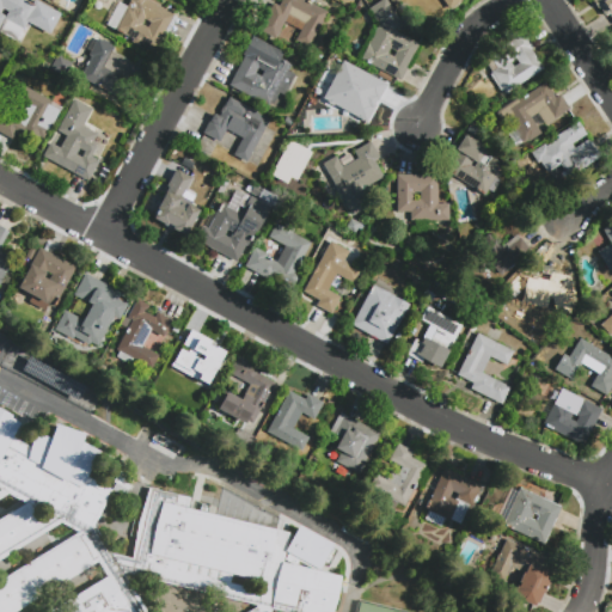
[(0,0),(20,0),(35,7),(57,20),(49,36),(30,25),(19,44),(0,34),(0,0)]
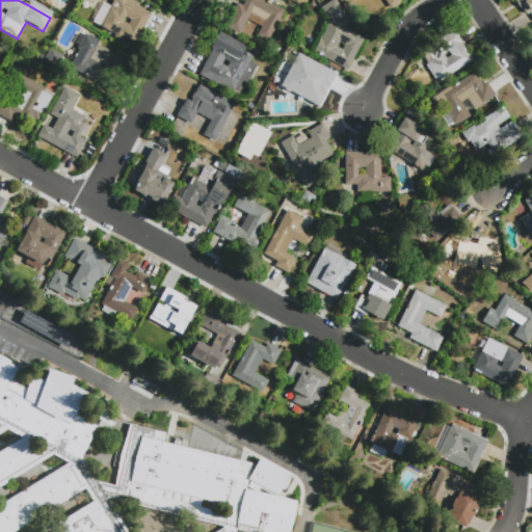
[(127,0),(152,12),(134,44),(123,37),(122,40),(114,36),(115,34),(91,21),(102,2),(110,6),(113,0),(127,0)]
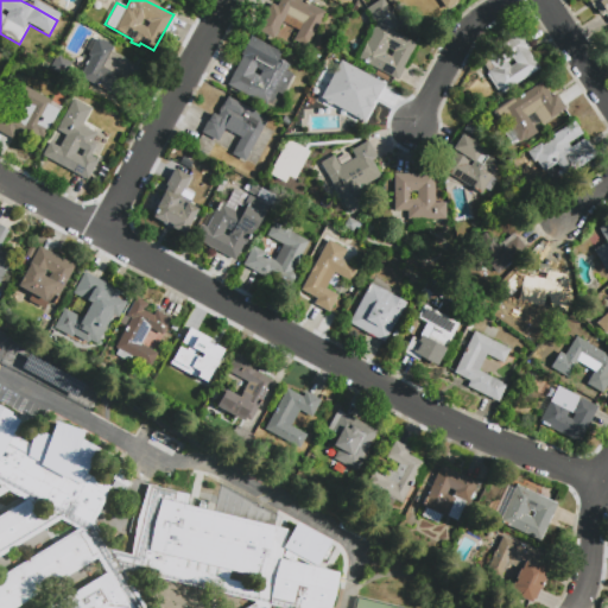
[(299,0),(325,14),(306,50),(293,43),(303,26),(286,18),(274,42),(257,32),(271,5),(277,8),(280,0),(299,0)]
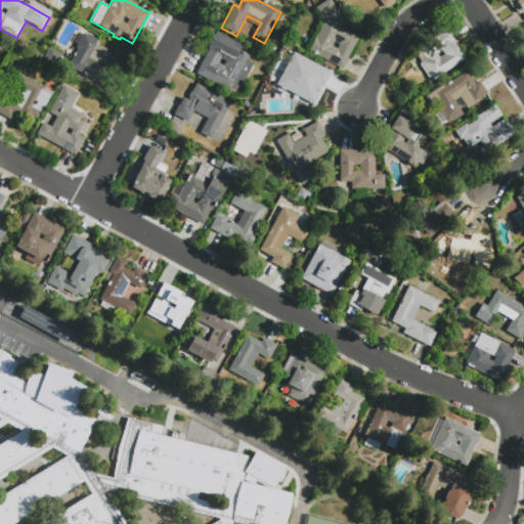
[(359,38),(343,69),(309,50),(324,20),(315,8),(326,0),(331,0),(343,17),(338,26),(359,38)]
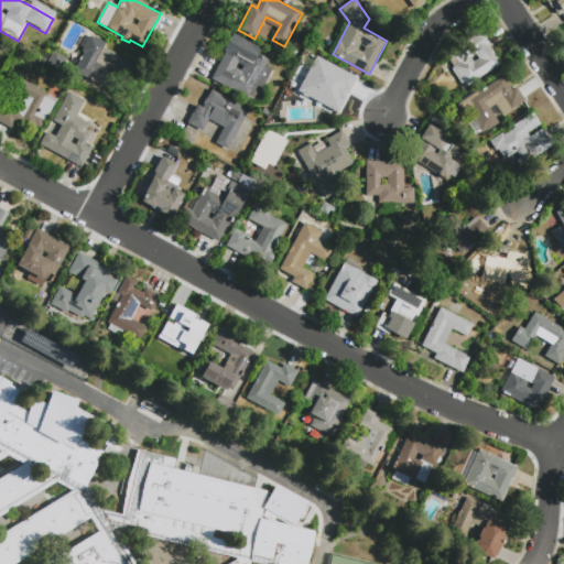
[(425,0),(427,3),(414,11),(407,0),(425,0)]
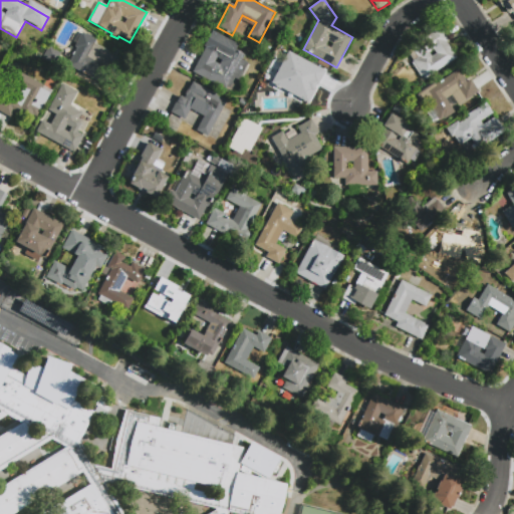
[(513,13),(509,17),(503,7),(501,8),(497,2),(499,1),(498,0),(513,0),(513,13)]
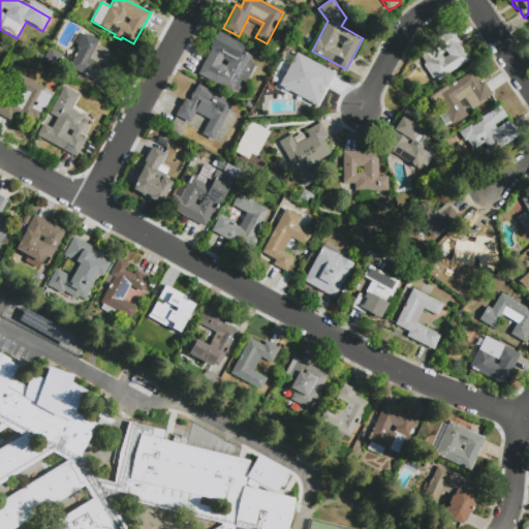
[(453,29),(461,42),(459,43),(470,61),(437,82),(418,55),(432,45),(431,43),(453,29)]
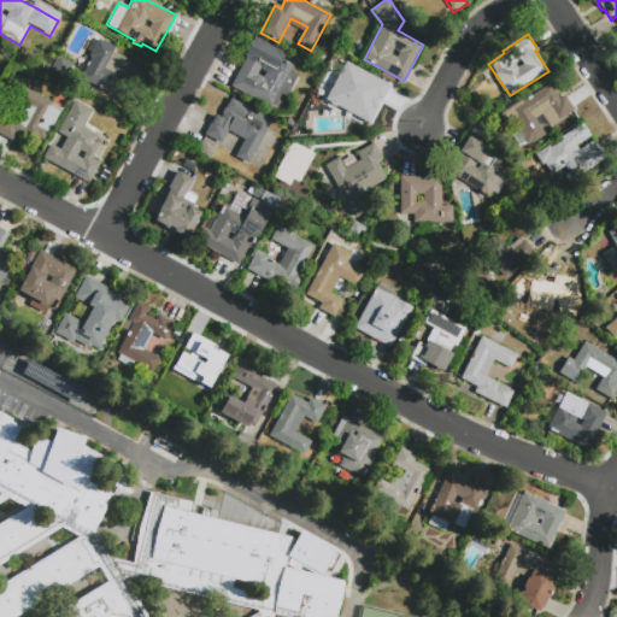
[(231,84),(246,57),(244,56),(253,36),(285,53),(282,59),(293,66),(291,71),(298,75),(286,95),(281,93),(275,105),(272,104),(271,106),(231,84)]
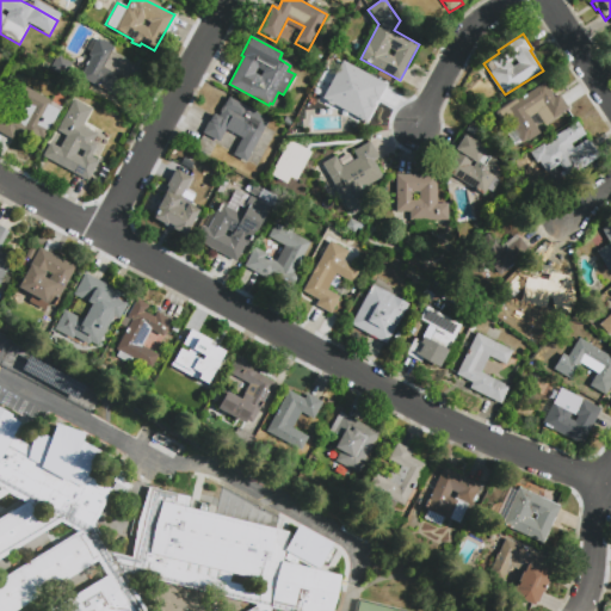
[(102,39),(110,43),(109,44),(113,48),(111,51),(128,60),(127,62),(142,71),(134,87),(129,85),(122,99),(80,76),(91,56),(88,55),(97,38),(102,41),(102,39)]
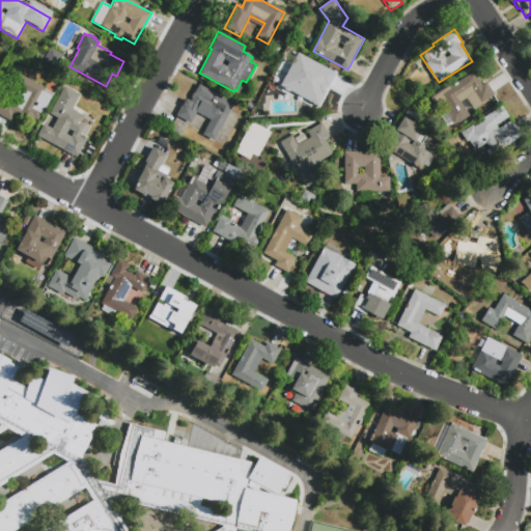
[(55,67),(42,60),(50,48),(62,54),(55,67)]
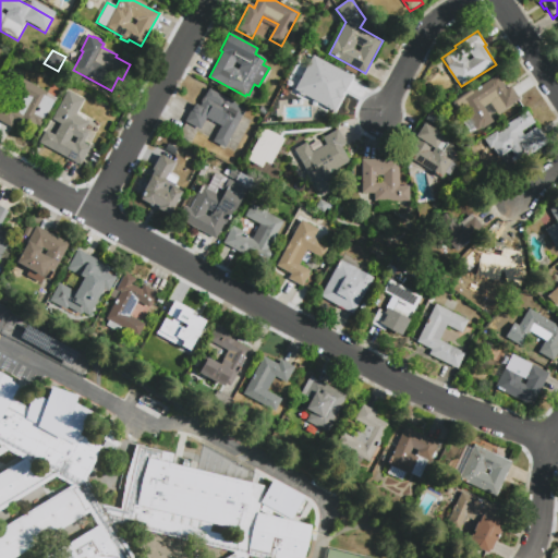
[(331,69),(350,79),(332,111),(295,92),(307,70),(325,79),(320,86),(325,89),(327,85),(324,83),(331,69)]
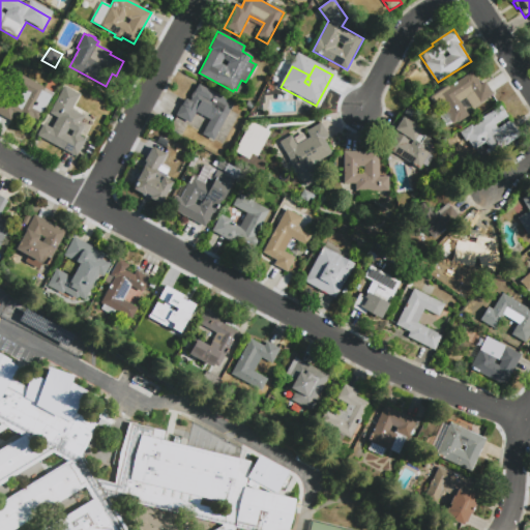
[(35,117),(31,124),(12,115),(10,119),(0,113),(0,94),(17,105),(24,90),(10,82),(17,70),(47,87),(46,89),(53,93),(39,119),(35,117)]
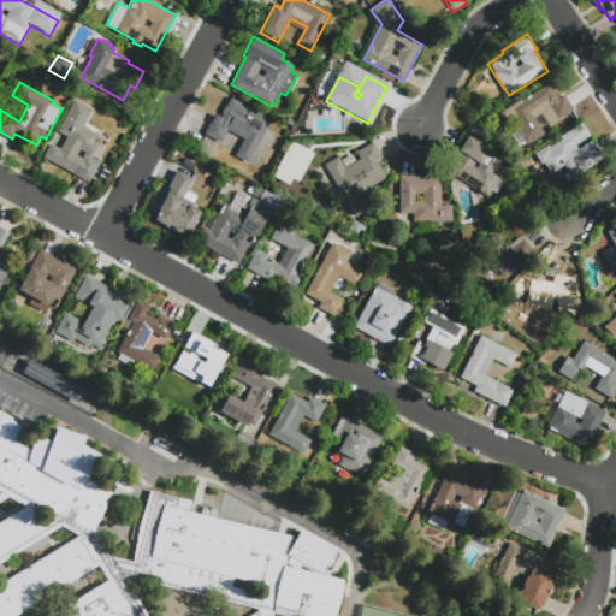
[(562,95),(572,110),(549,125),(540,113),(534,118),(544,134),(532,142),(531,140),(526,143),(517,129),(521,126),(515,118),(507,123),(499,112),(521,98),(522,100),(549,83),(558,98),(562,95)]
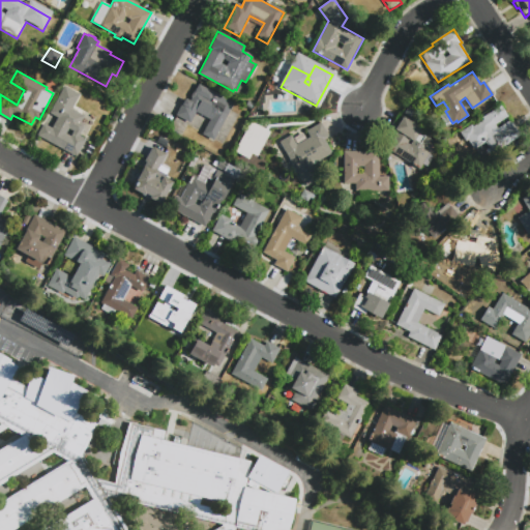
[(175,115),(184,97),(188,99),(198,83),(232,102),(213,139),(202,133),(209,119),(195,112),(189,122),(175,115)]
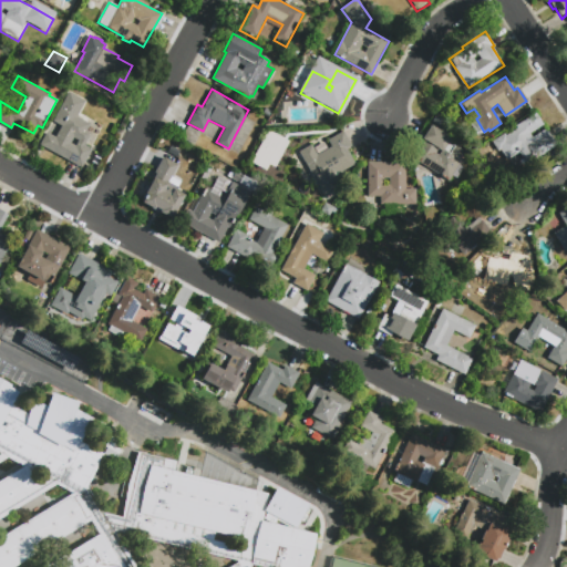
[(91,148),(82,166),(39,144),(45,132),(54,136),(60,125),(51,121),(66,91),(84,100),(78,112),(90,119),(88,123),(89,123),(85,131),(90,133),(84,144),(91,148)]
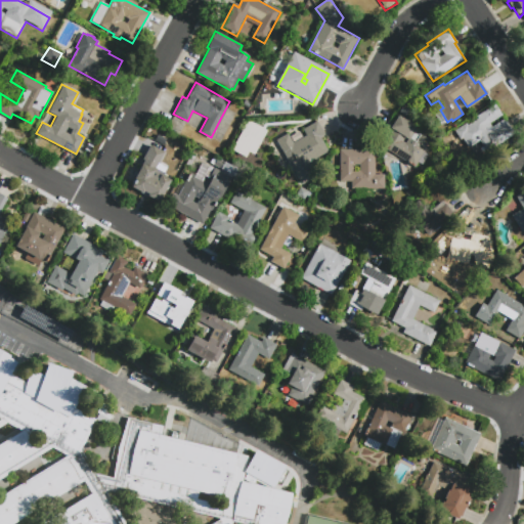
[(245,101),(251,104),(249,110),(242,105),(245,101)]
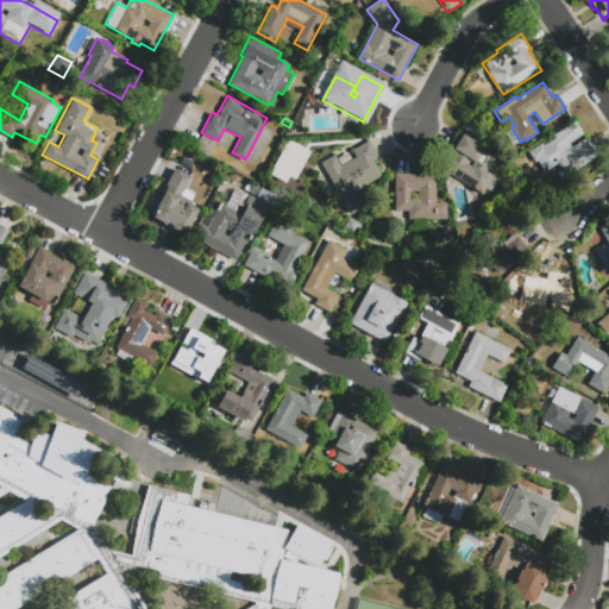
[(588,142),(597,156),(565,176),(557,163),(545,171),(538,161),(534,162),(527,151),(541,143),(542,145),(554,138),(553,135),(575,121),(583,133),(569,143),(571,148),(584,139),(586,143),(588,142)]
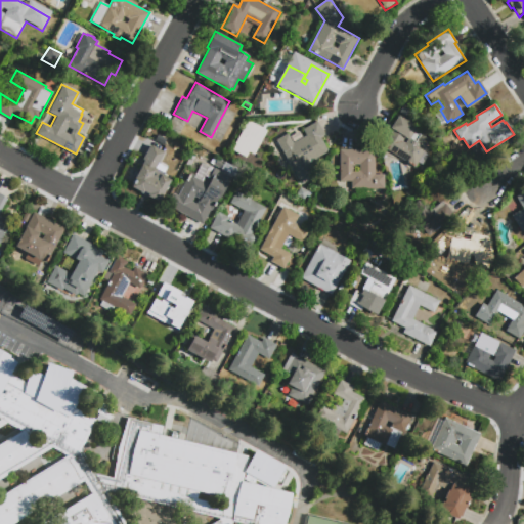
[(428,155),(422,165),(417,162),(413,167),(381,145),(392,129),(390,128),(397,115),(417,127),(415,130),(424,136),(420,143),(426,147),(424,151),(428,155)]
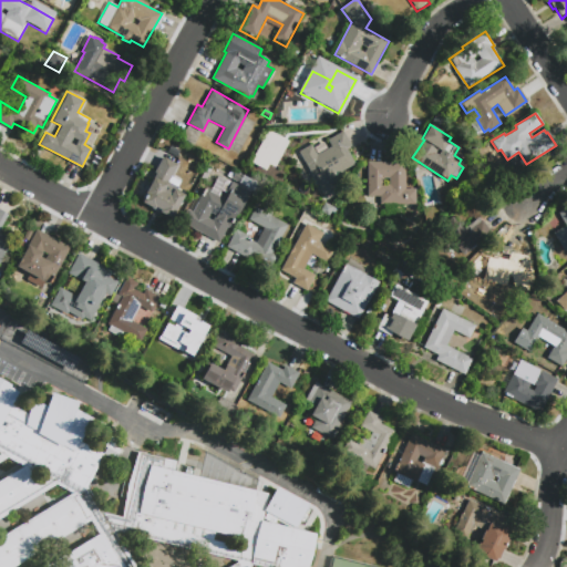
[(268,164),(274,166),(287,140),(265,130),(250,162),(265,169),(268,164)]
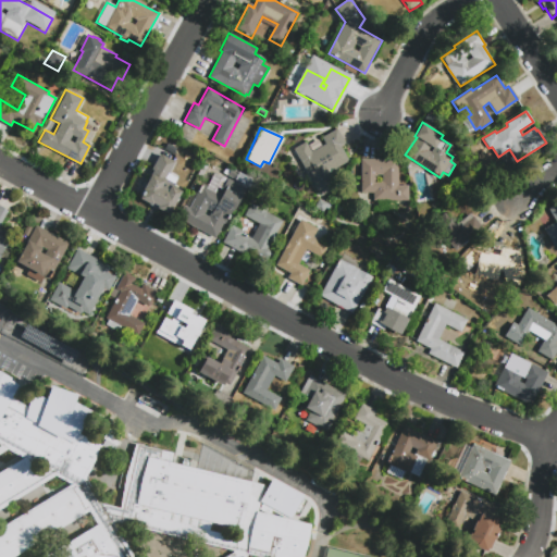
[(336,128),(344,141),(338,144),(347,159),(322,173),(331,188),(320,195),(294,148),(305,141),(311,152),(325,144),(322,137),(336,128)]
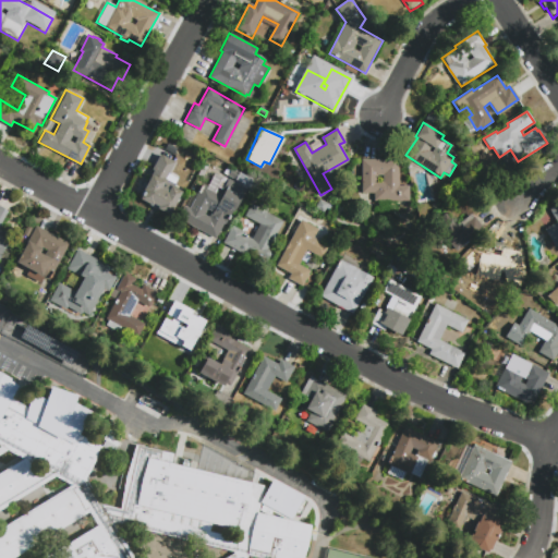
[(169,214),(138,197),(136,196),(160,153),(174,160),(173,162),(168,172),(177,178),(172,185),(181,190),(169,214)]
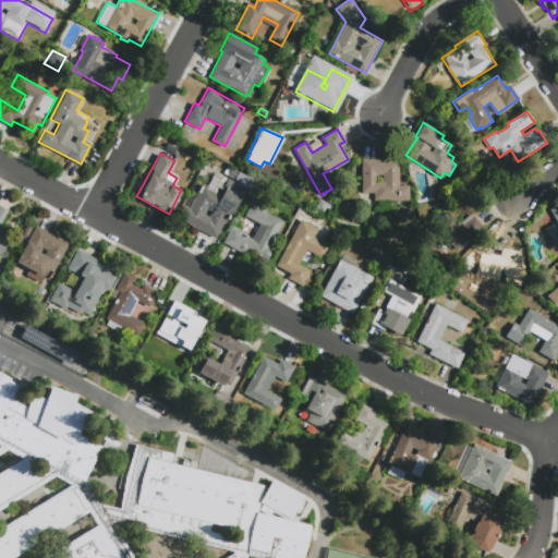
[(408,186),(408,201),(374,202),(374,194),(361,194),(361,160),(397,160),(397,186),(408,186)]
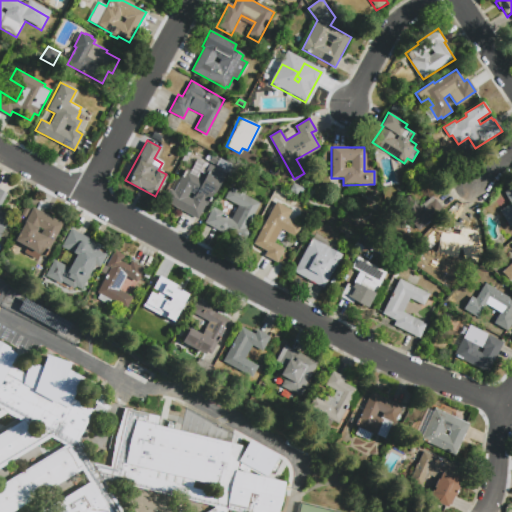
[(205,160),(209,153),(220,158),(216,165),(205,160)]
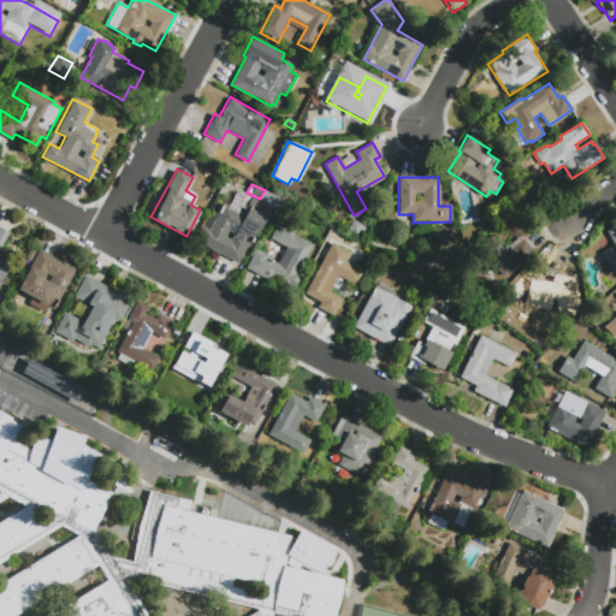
[(223,203),(229,207),(237,191),(250,199),(252,196),(272,208),(259,234),(256,232),(249,246),(248,244),(237,264),(196,242),(203,226),(209,230),(223,203)]
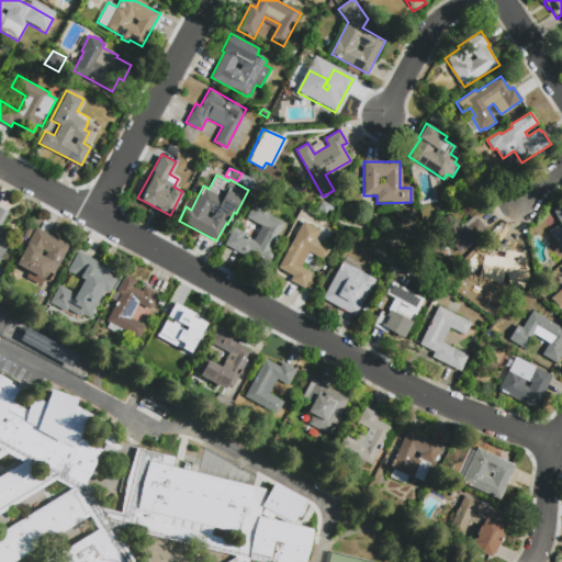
[(248,257),(224,244),(234,227),(245,233),(244,235),(254,240),(261,225),(246,217),(253,205),(260,209),(265,200),(272,204),(268,213),(284,223),(270,249),(274,251),(269,262),(250,253),(248,257)]
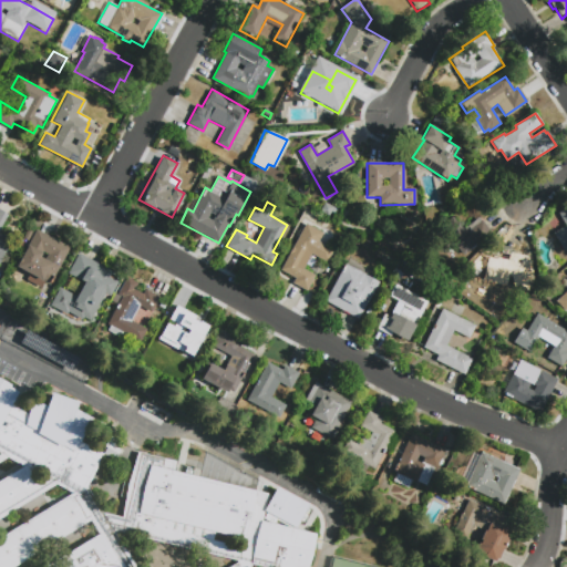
[(320,210),(325,203),(333,207),(330,214),(334,215),(332,219),(328,217),(329,216),(320,210)]
